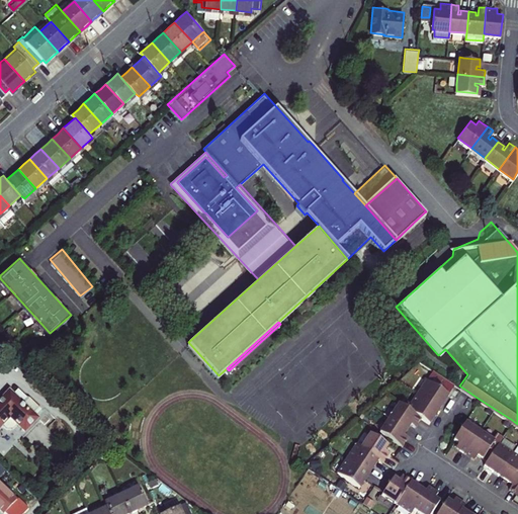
[(417,392),(438,406),(446,395),(454,382),(439,372),(433,381),(426,377),(417,392)]
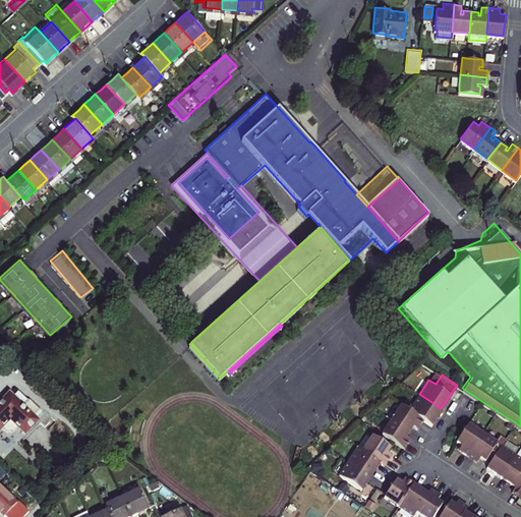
[(0,398),(0,429),(4,425),(8,428),(14,428),(17,425),(26,435),(35,426),(42,419),(37,414),(14,394),(9,389),(0,398)]
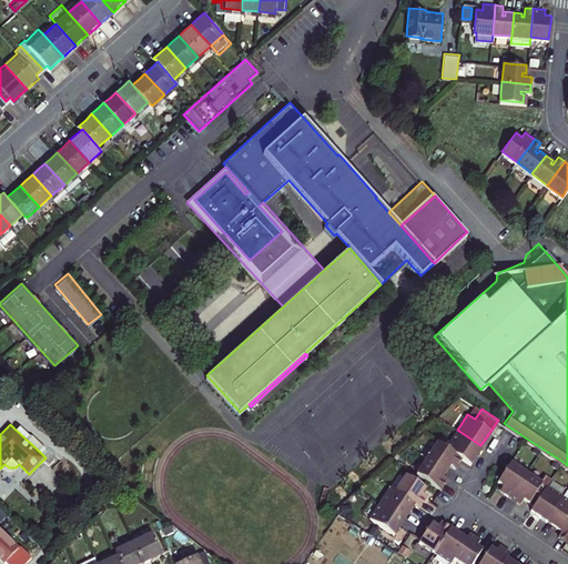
[(40,452),(46,446),(32,434),(30,433),(20,424),(16,430),(40,452)]
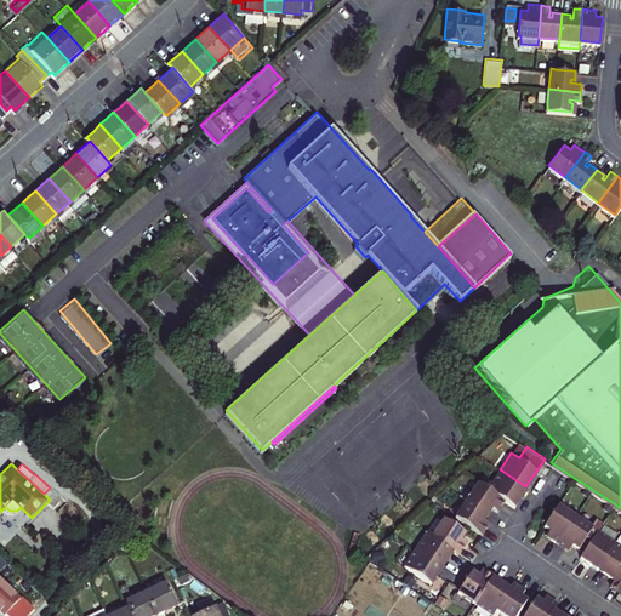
[(525,486),(500,469),(488,486),(505,497),(514,505),(520,496),(525,486)]
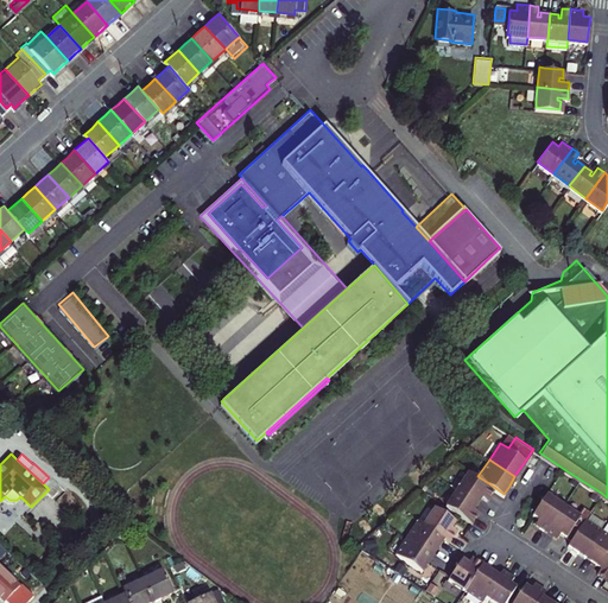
[(477,476),(468,469),(456,487),(477,500),(481,494),(487,497),(491,493),(494,487),(477,476)]
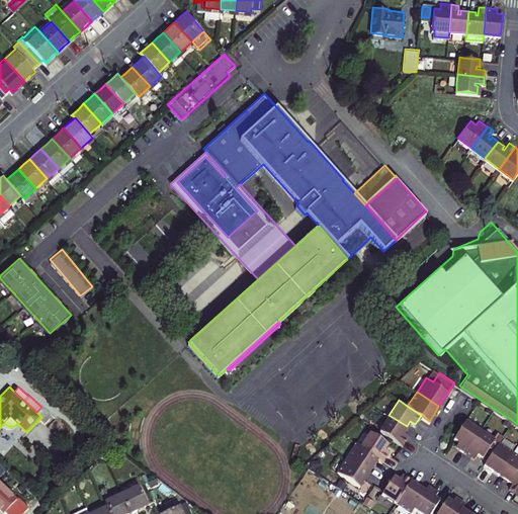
[(403,431),(407,426),(389,415),(379,429),(402,443),(405,439),(408,434),(403,431)]
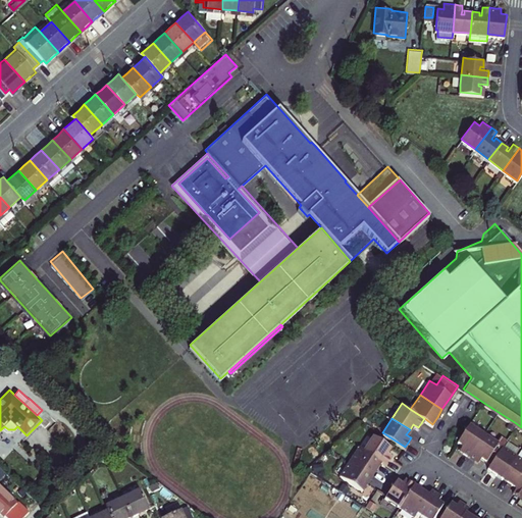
[(464,451),(469,454),(483,432),(469,423),(457,439),(462,443),(459,448),(464,451)]
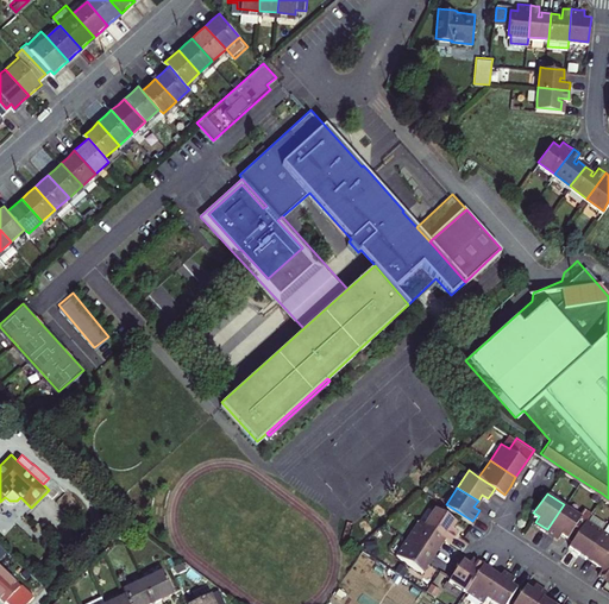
[(578,514),(564,504),(547,529),(552,533),(558,536),(562,532),(572,539),(585,517),(590,511),(583,507),(578,514)]
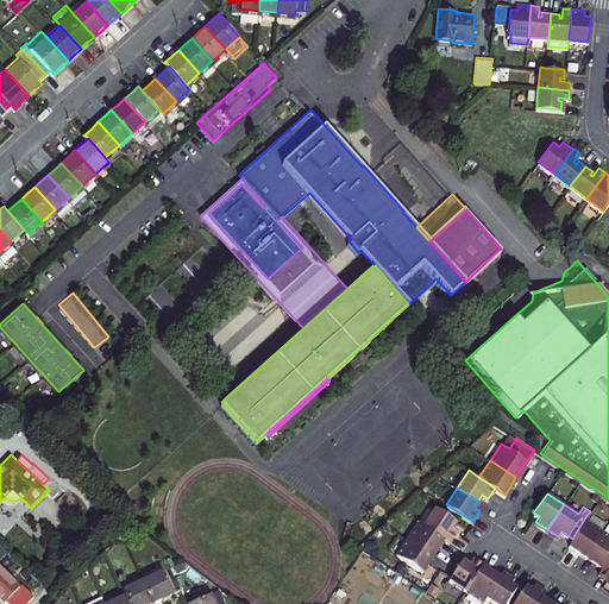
[(424,522),(445,536),(450,540),(453,534),(457,529),(452,526),(456,520),(435,505),(424,522)]
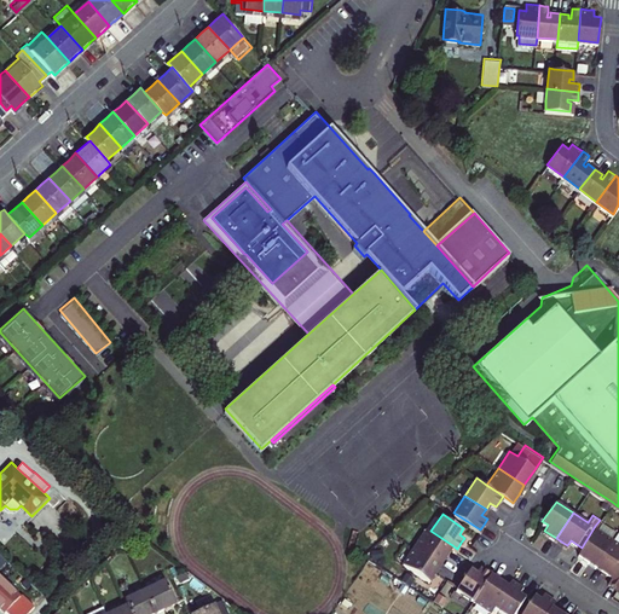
[(601,521),(596,527),(611,537),(614,529),(601,521)]
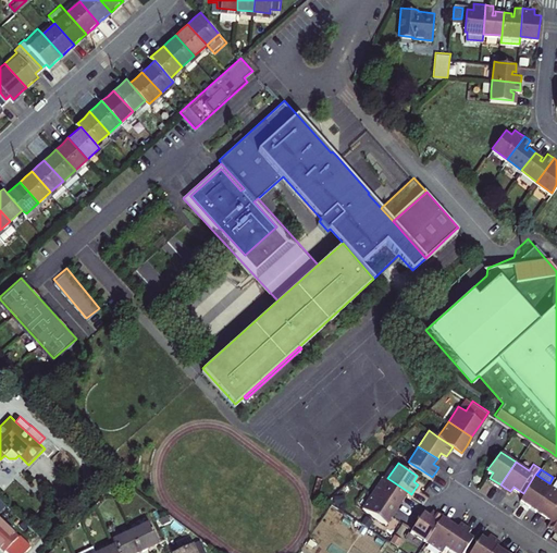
[(535,508),(552,484),(549,483),(536,475),(535,474),(523,493),(520,498),(528,503),(535,508)]
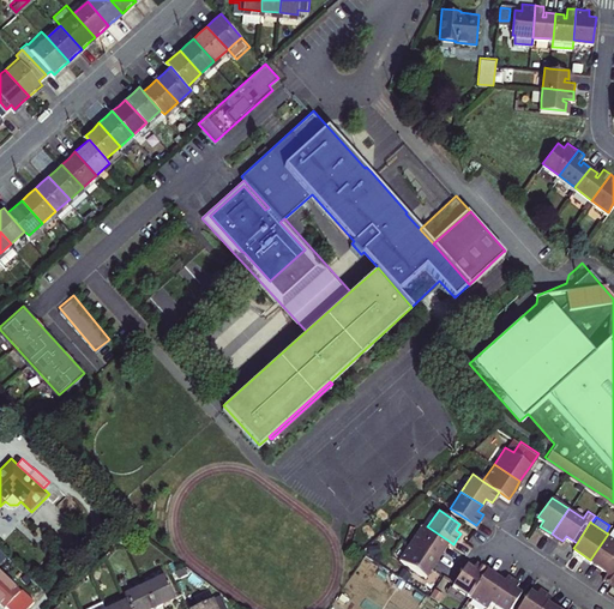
[(410,540),(437,558),(443,549),(449,541),(427,526),(422,523),(410,540)]
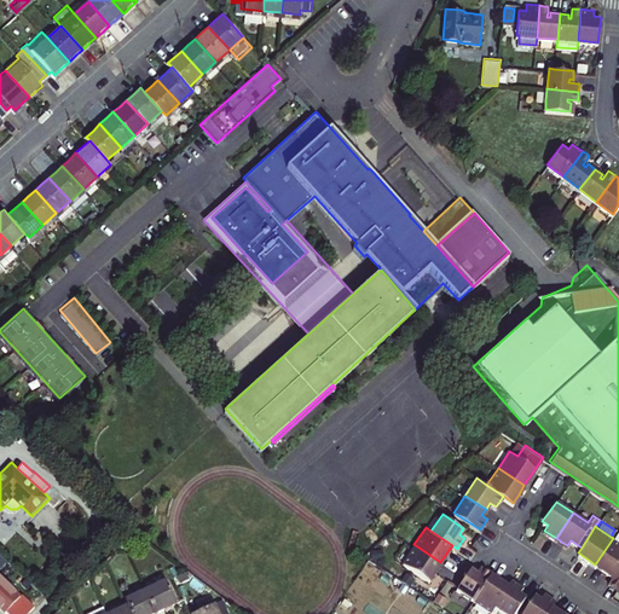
[(612,575),(618,565),(618,542),(613,538),(595,565),(603,569),(612,575)]
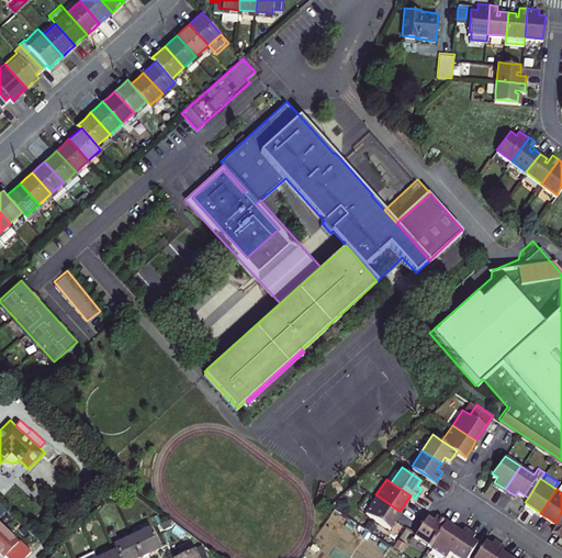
[(394,519),(400,511),(375,494),(366,511),(390,526),(394,519)]
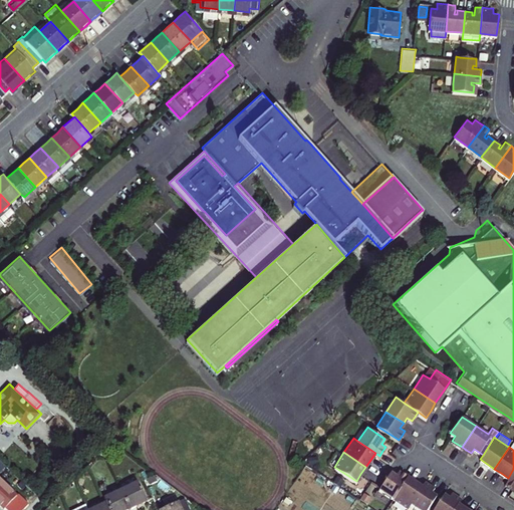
[(391,470),(379,486),(378,487),(393,497),(408,475),(403,472),(399,469),(396,474),(391,470)]
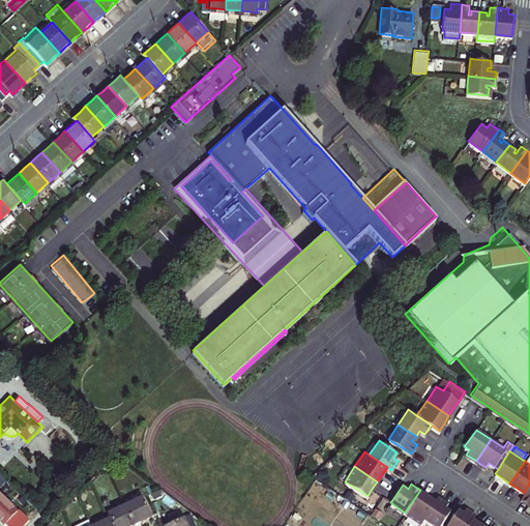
[(529,484),(524,493),(521,498),(529,503),(529,484)]
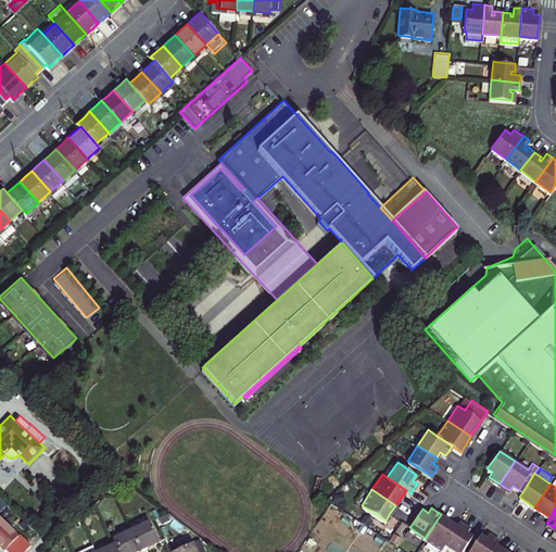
[(444,543),(456,524),(449,519),(441,514),(425,538),(441,548),(444,543)]
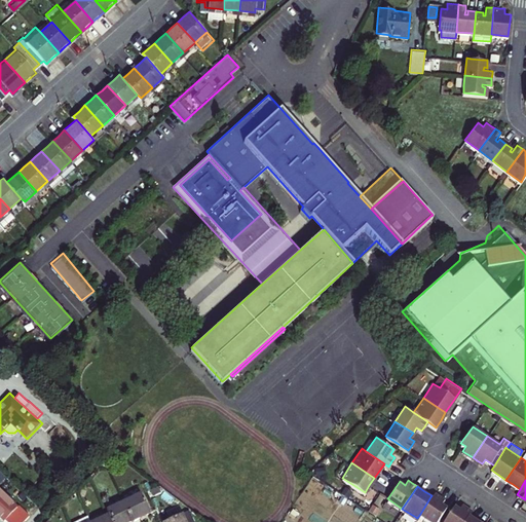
[(0,488),(0,514),(4,518),(16,505),(0,488)]
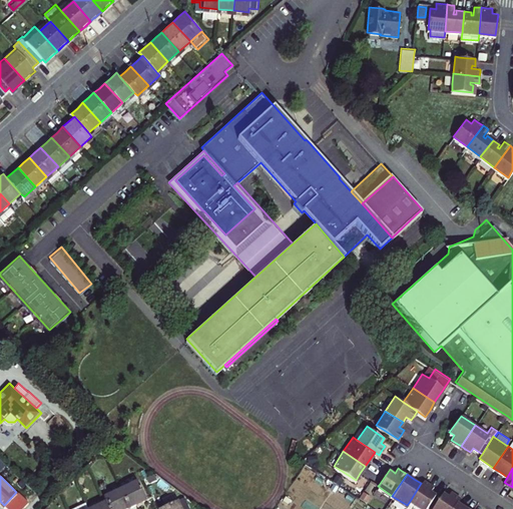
[(424,479),(421,483),(410,501),(422,508),(424,508),(435,493),(430,489),(433,485),(429,482),(424,479)]
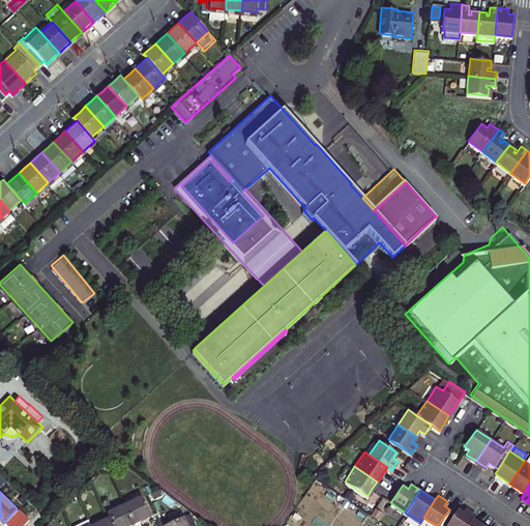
[(126,504),(135,522),(142,519),(150,515),(142,497),(126,504)]
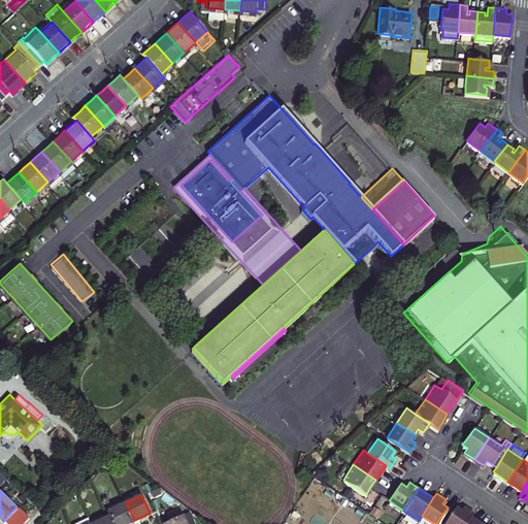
[(126,523),(134,520),(126,502),(108,511),(110,515),(113,523),(126,523)]
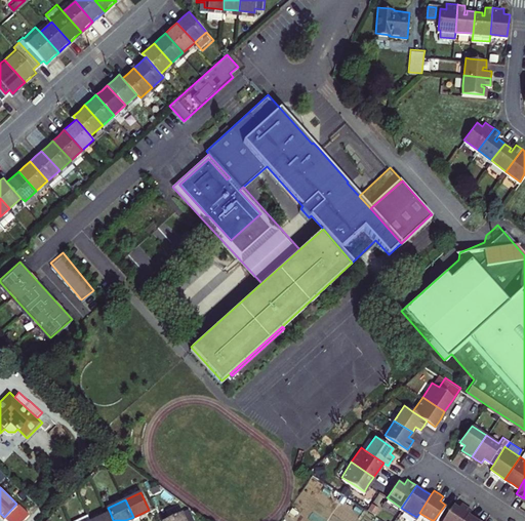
[(453,503),(440,520),(461,520),(468,512),(471,508),(466,505),(461,502),(458,506),(453,503)]
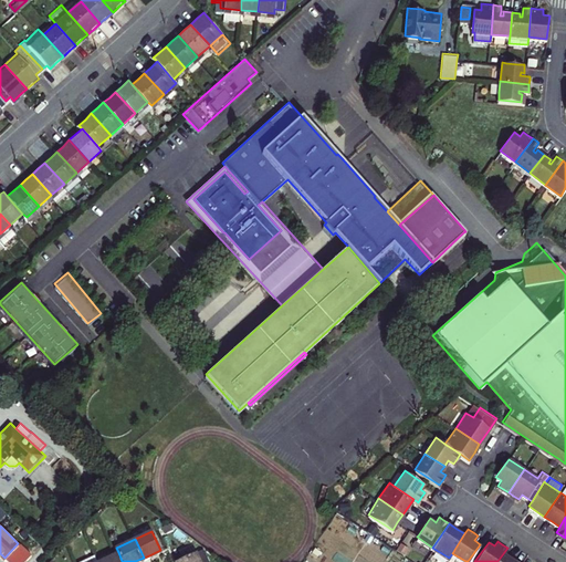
[(210,561),(203,548),(192,553),(196,561),(210,561)]
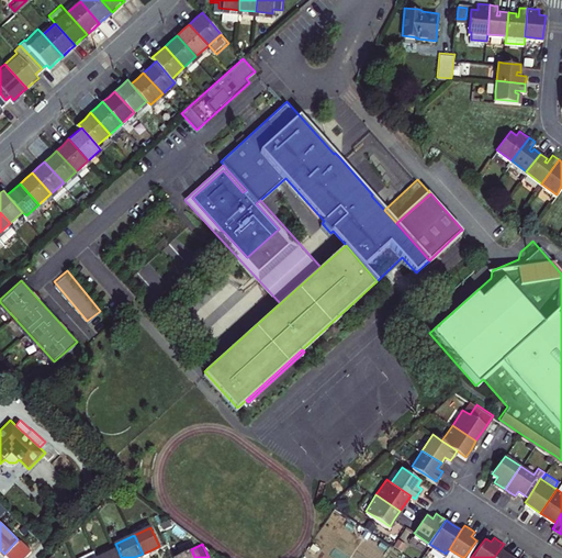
[(98,557),(99,557),(94,548),(77,557),(98,557)]
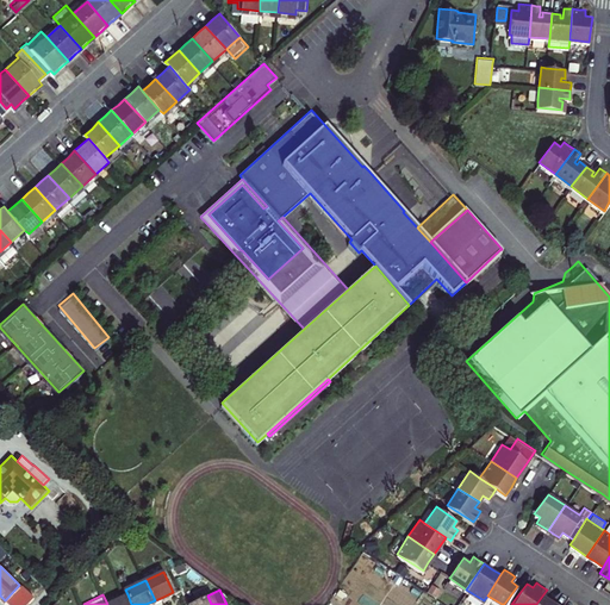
[(107,604),(106,604),(131,604),(128,594),(107,604)]
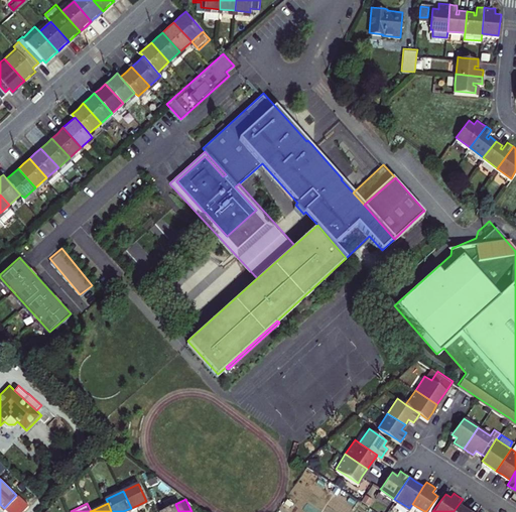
[(460,503),(454,511),(472,511),(467,508),(460,503)]
